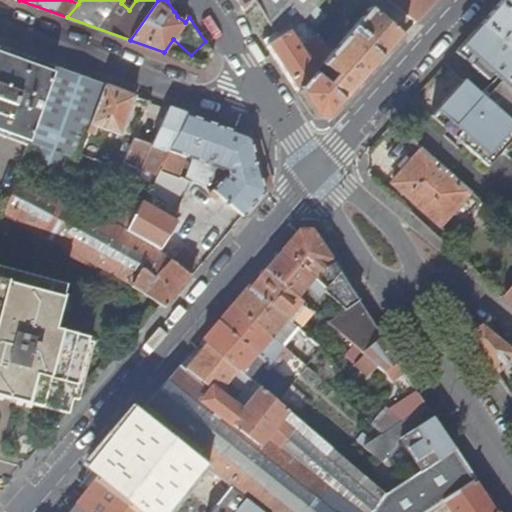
[(179,5),(175,0),(166,0),(174,11),(179,5)]
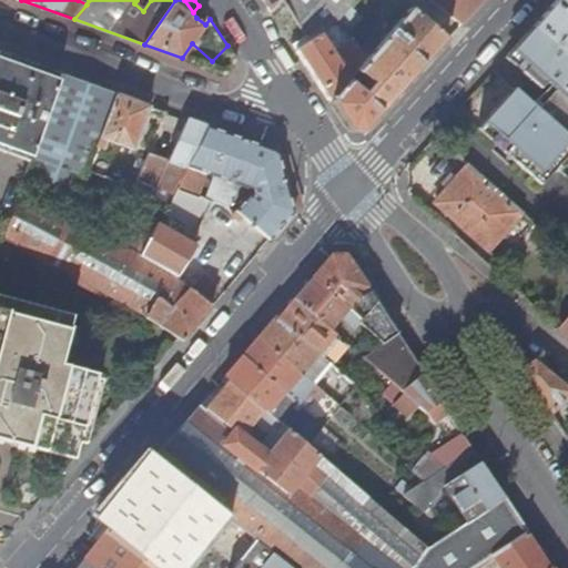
[(262,0),(263,1),(270,11),(279,0),(262,0)]
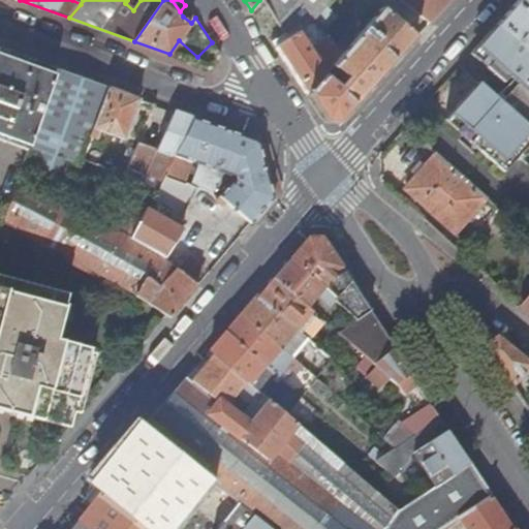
[(260,0),(284,34),(300,23),(304,28),(310,24),(314,21),(332,0),(260,0)]
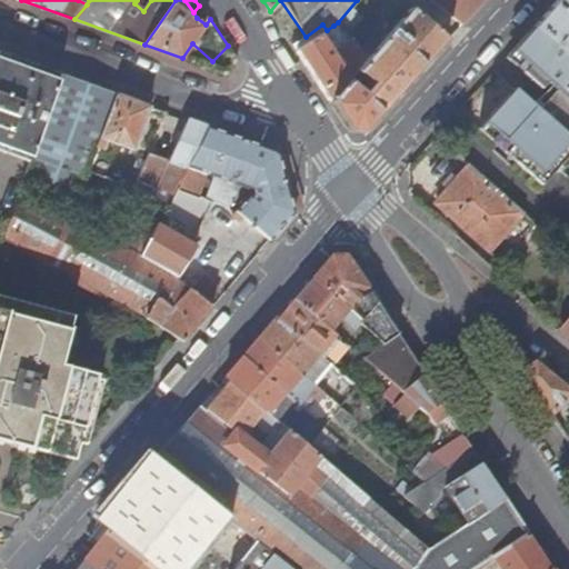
[(431,0),(462,25),(482,0),(431,0)]
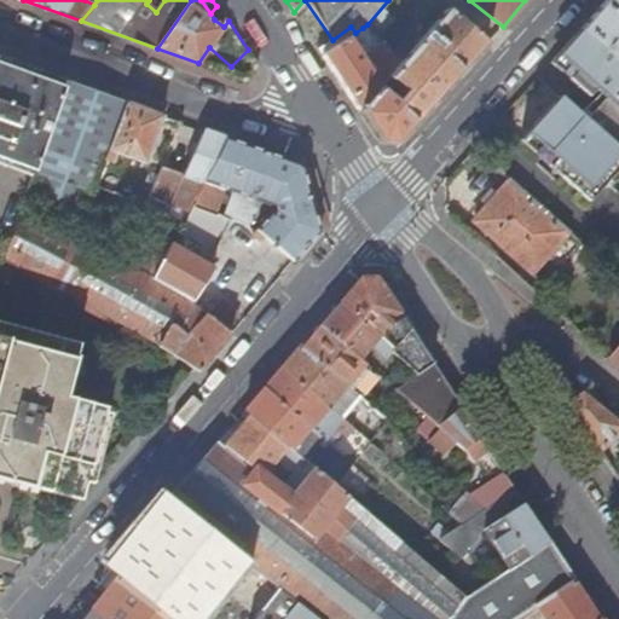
[(618,0),(607,0),(583,28),(590,35),(618,63),(618,0)]
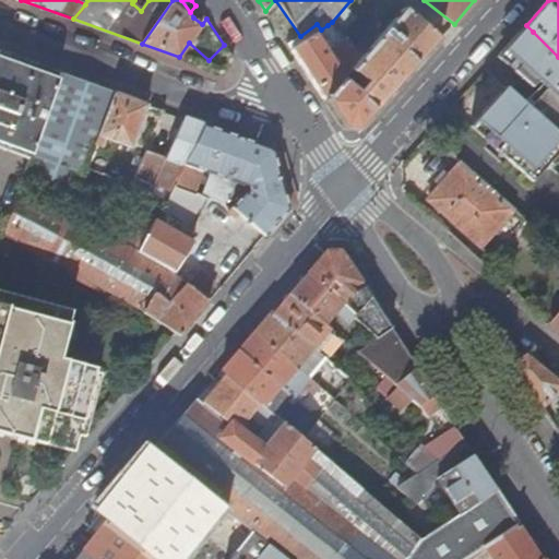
[(359,43),(355,48),(363,58),(324,100),(335,117),(343,128),(359,130),(400,84),(440,39),(404,9),(368,49),(359,43)]
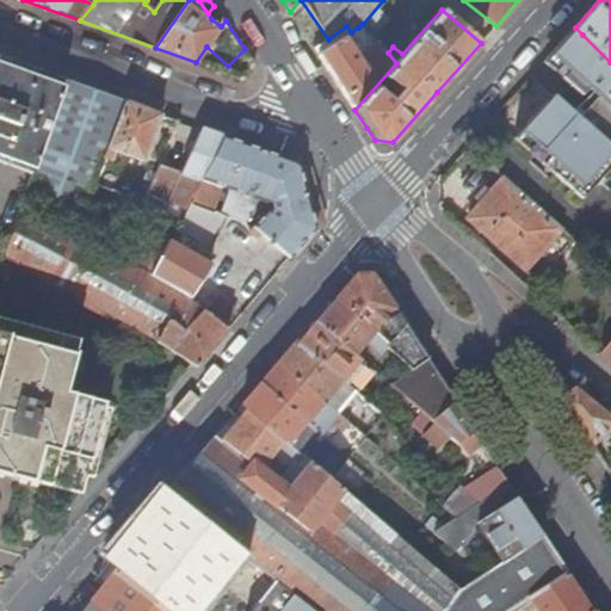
[(365,37),(358,28),(351,32),(346,26),(328,39),(315,49),(334,78),(355,110),(396,63),(388,53),(387,51),(378,41),(363,55),(360,50),(356,54),(355,53),(360,48),(357,43),(365,37)]
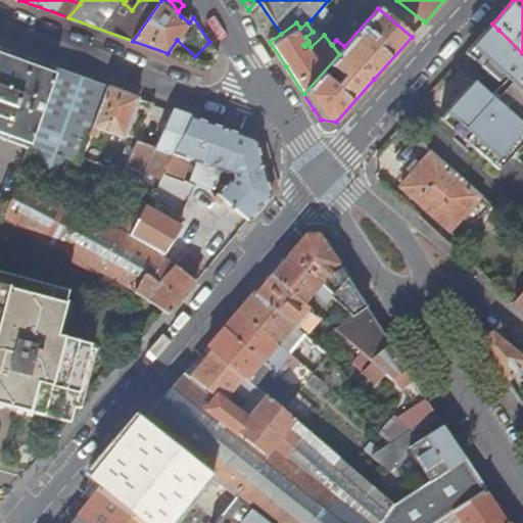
[(468,96),(449,117),(480,144),(474,150),(498,172),(513,155),(510,153),(522,138),(522,127),(520,125),(522,121),(522,120),(519,116),(522,111),(522,53),(498,30),(492,24),(479,38),(465,54),(468,57),(474,51),(485,61),(480,67),(497,83),(503,77),(507,79),(490,97),(482,90),(473,100),(468,96)]
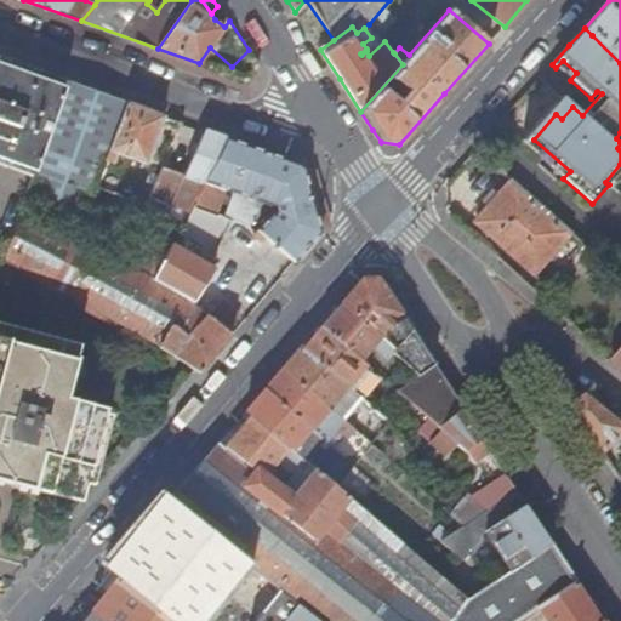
[(0,63),(64,86),(67,81),(0,57),(0,63)]
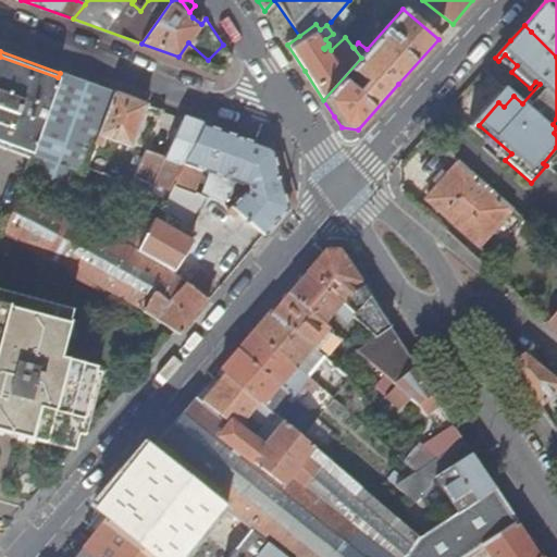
[(505,54),(498,61),(511,72),(517,65),(505,54)]
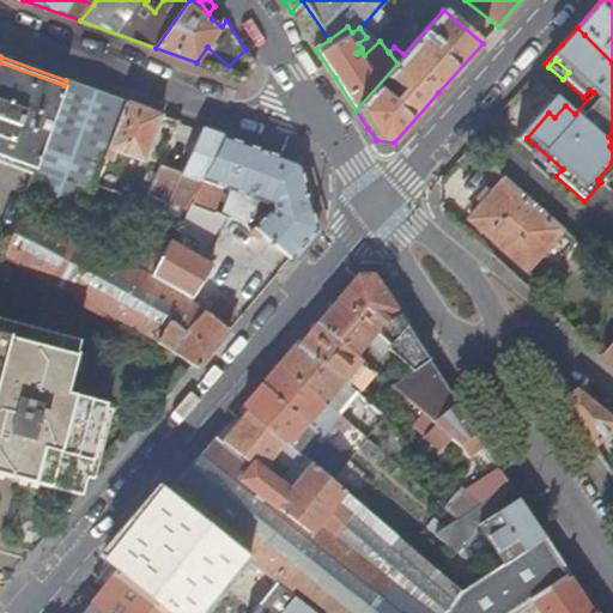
[(0,156),(32,168),(36,169),(66,86),(64,85),(0,62),(0,156)]
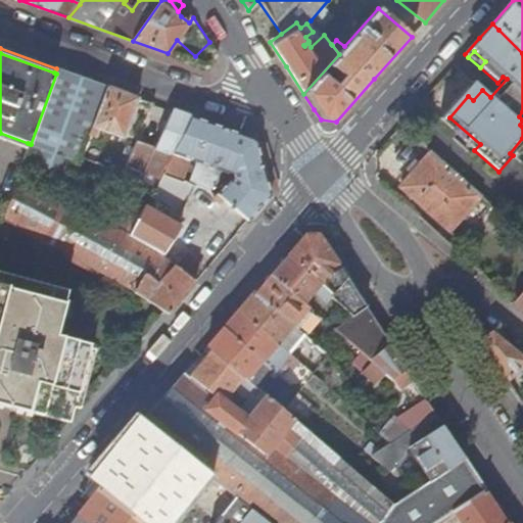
[(25,162),(75,179),(82,157),(91,133),(108,86),(58,67),(56,74),(31,144),(25,162)]
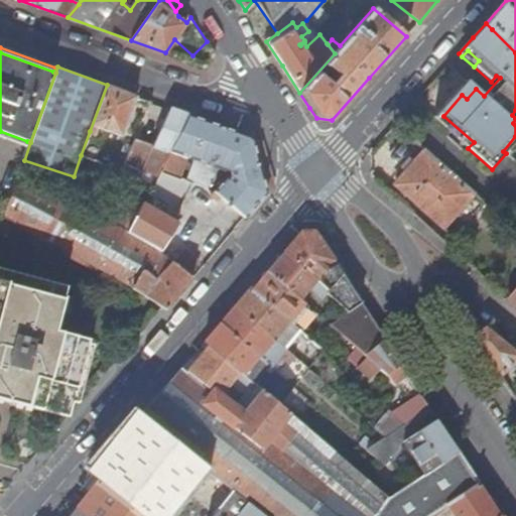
[(122,136),(137,96),(107,85),(90,131),(95,134),(98,126),(122,136)]
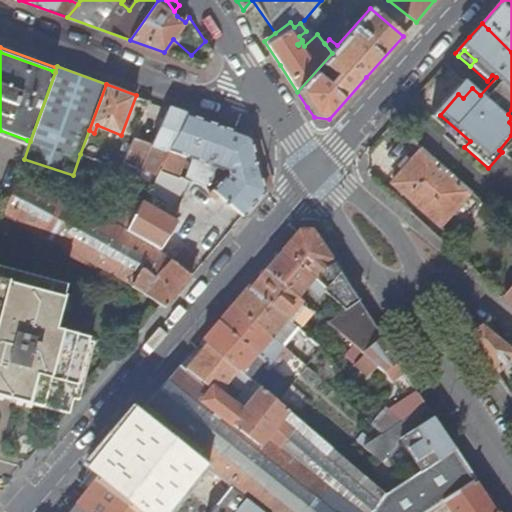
[(463,98),(472,88),(467,84),(458,94),(463,98)]
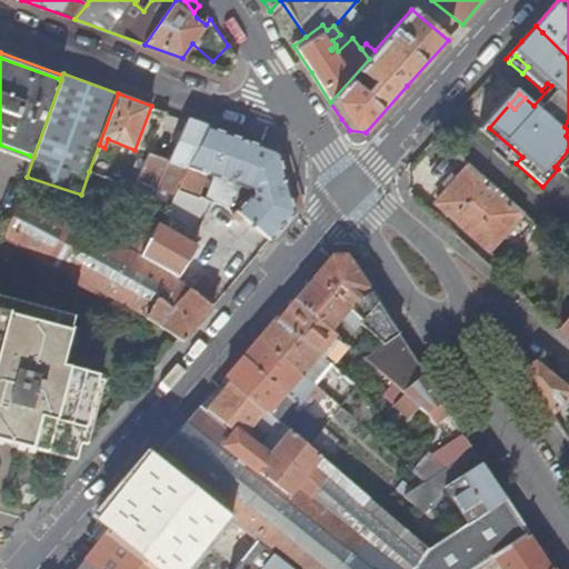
[(160,190),(175,196),(180,186),(187,173),(210,127),(190,120),(160,190)]
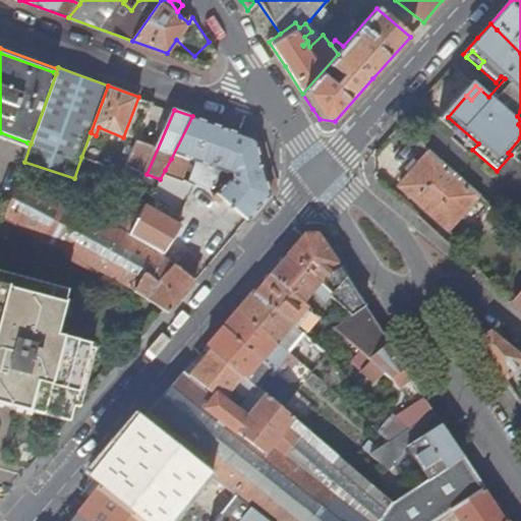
[(216,168),(221,170),(232,174),(232,175),(215,196),(221,203),(224,198),(248,219),(271,193),(255,139),(192,116),(171,159),(177,161),(178,159),(183,161),(185,157),(196,161),(189,181),(165,170),(160,179),(155,189),(154,191),(146,207),(131,234),(164,252),(163,253),(168,257),(171,253),(166,250),(180,226),(175,222),(194,184),(211,190),(220,174),(215,172),(216,168)]
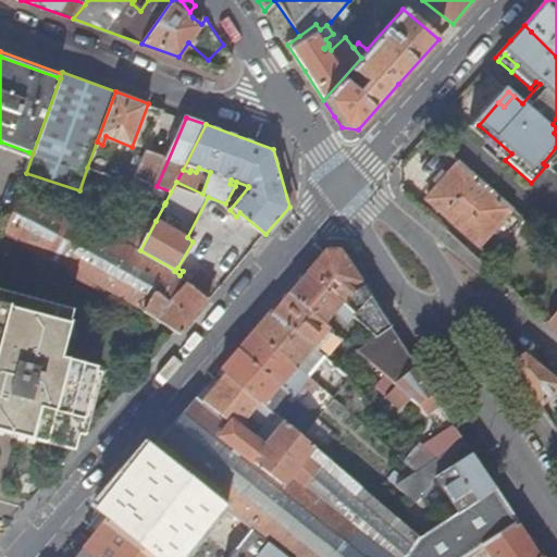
[(479,125),(473,132),(505,160),(511,153),(479,125)]
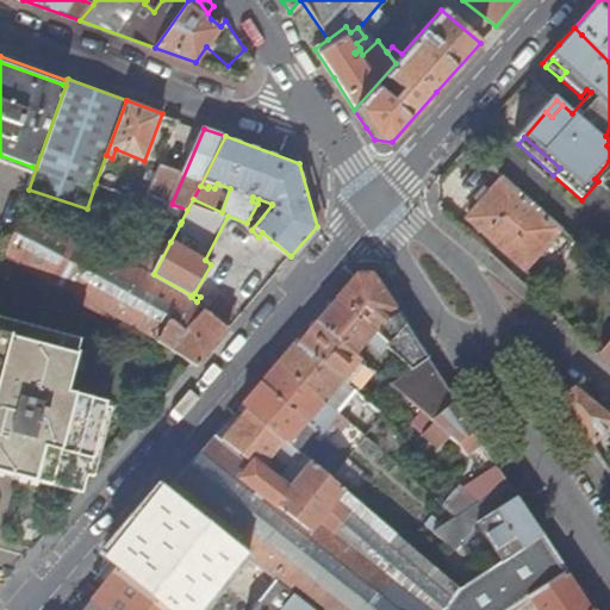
[(0,163),(30,174),(32,167),(0,155),(0,163)]
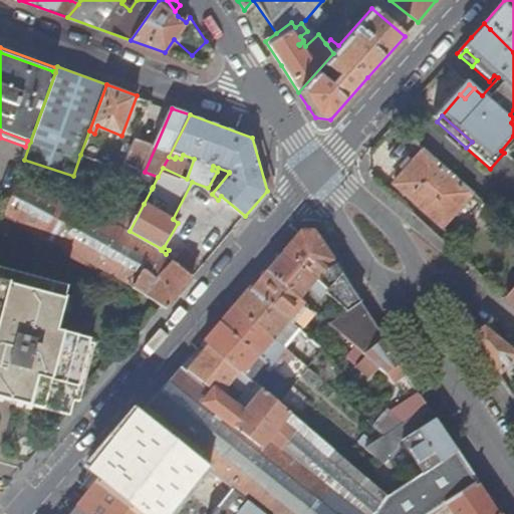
[(513,136),(501,151),(504,153),(507,155),(513,146),(513,136)]
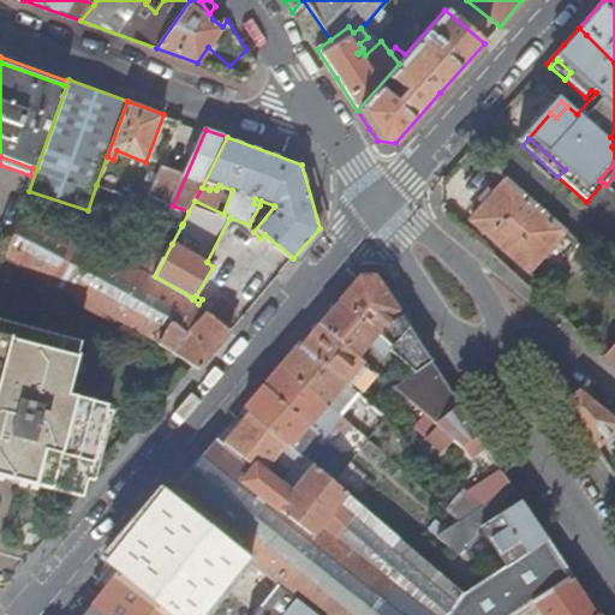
[(149,197),(171,206),(184,175),(162,166),(149,197)]
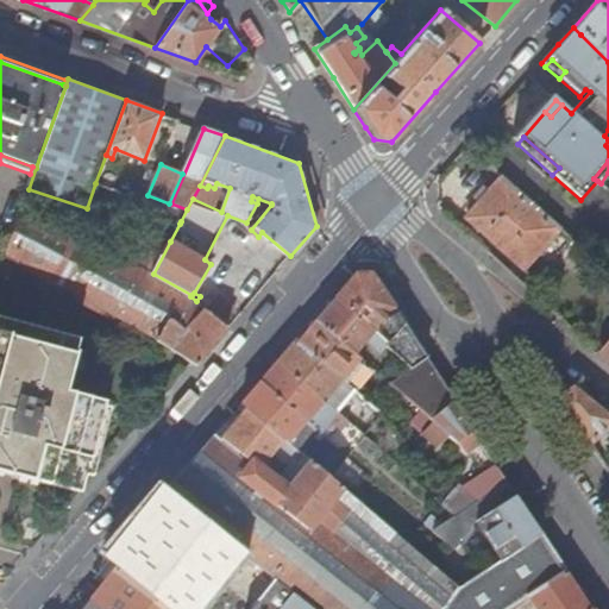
[(525,267),(559,227),(504,177),(469,217),(525,267)]
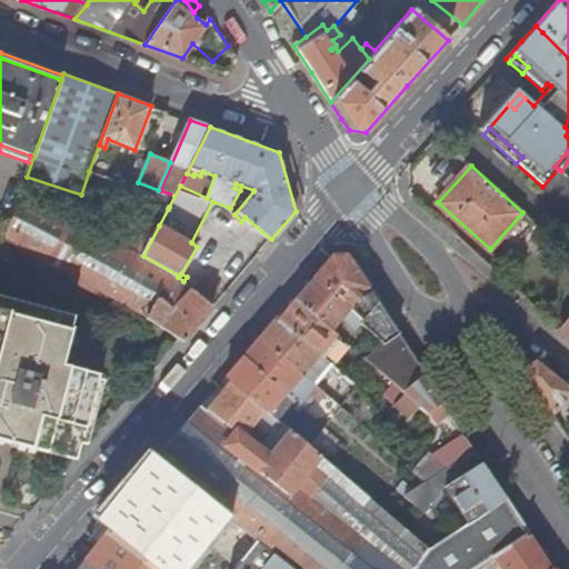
[(193,176),(187,173),(180,186),(207,198),(215,176),(202,171),(200,176),(195,173),(193,176)]
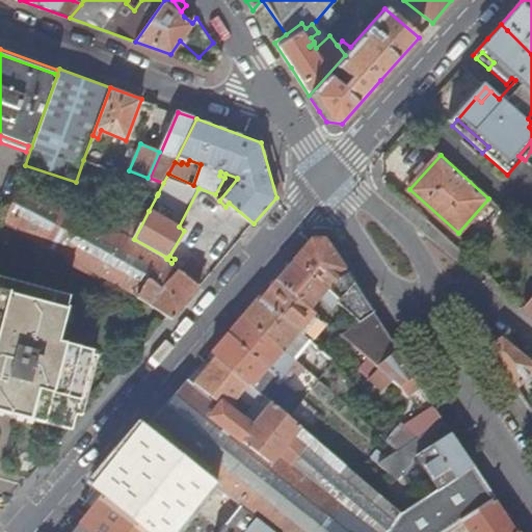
[(68,204),(20,180),(4,223),(50,249),(68,204)]
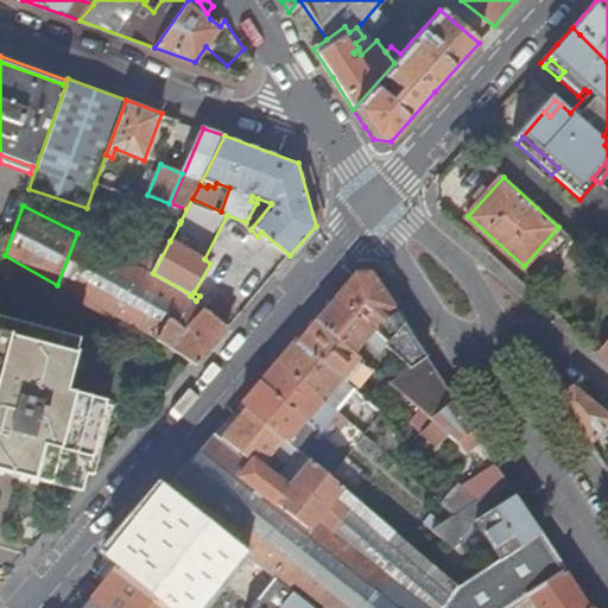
[(145,228),(170,241),(179,223),(162,215),(159,219),(150,214),(145,228)]
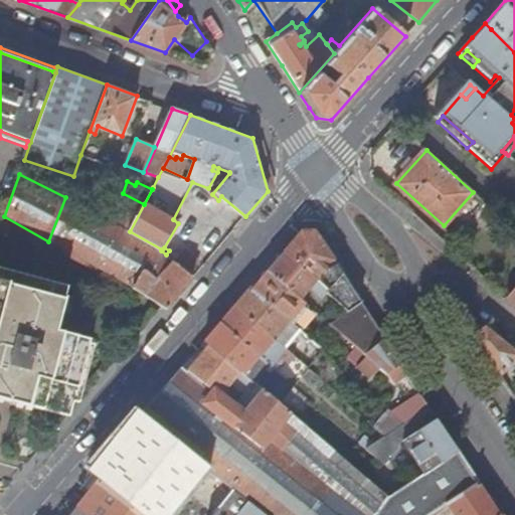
[(144,204),(123,193),(109,221),(129,232),(130,231),(144,204)]
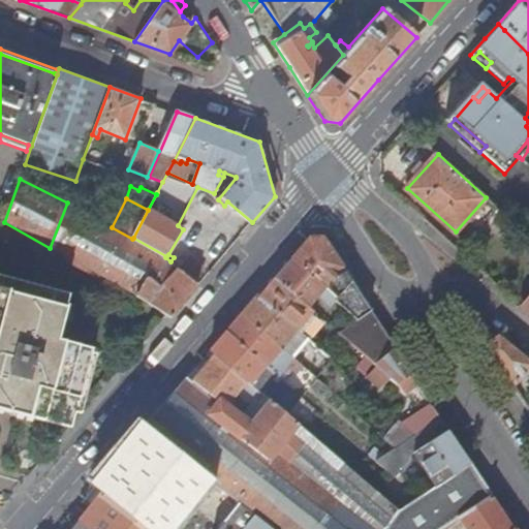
[(67,203),(50,248),(172,317),(199,285),(170,261),(165,257),(166,256),(133,238),(132,239),(112,227),(67,203)]
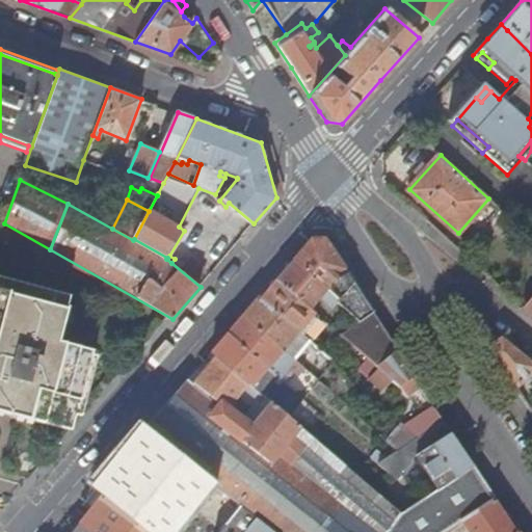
[(312,237),(294,258),(327,288),(327,289),(339,299),(337,302),(338,303),(356,321),(357,322),(373,312),(353,282),(326,240),(312,237)]
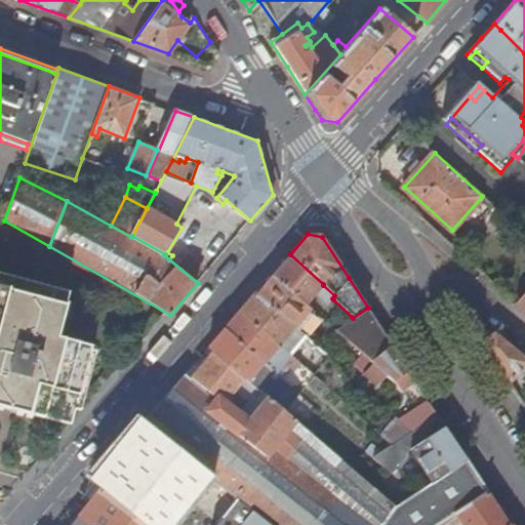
[(329,305),(333,299),(332,298),(334,295),(323,285),(323,284),(290,254),(281,266),(273,275),(307,304),(315,293),(329,305)]
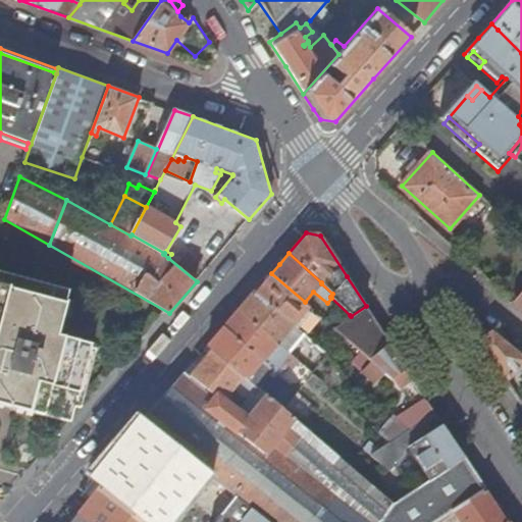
[(0,404),(65,421),(87,343),(52,333),(64,290),(0,271),(0,404)]
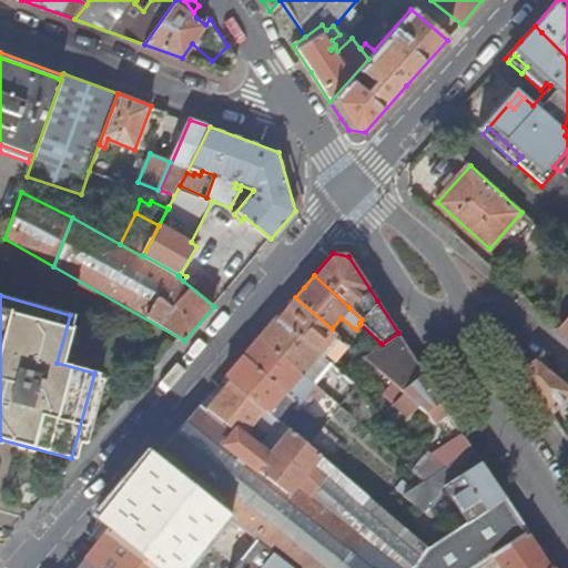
[(315,350),(332,328),(295,297),(286,307),(279,317),(315,350)]
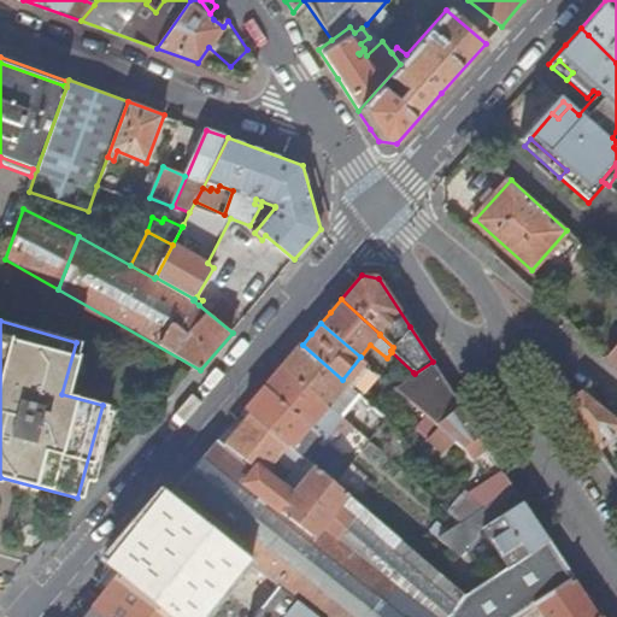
[(616,341),(606,356),(616,364),(616,341)]
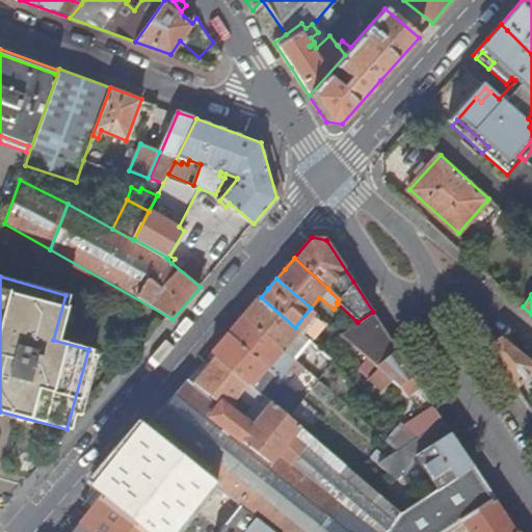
[(284,350),(299,331),(295,327),(261,297),(253,307),(244,316),(284,350)]
